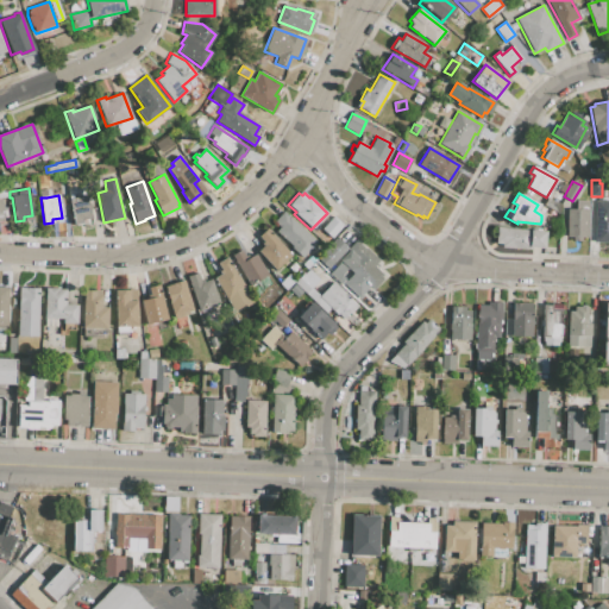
[(73,224),(69,199),(87,196),(90,218),(82,219),(82,223),(73,224)]
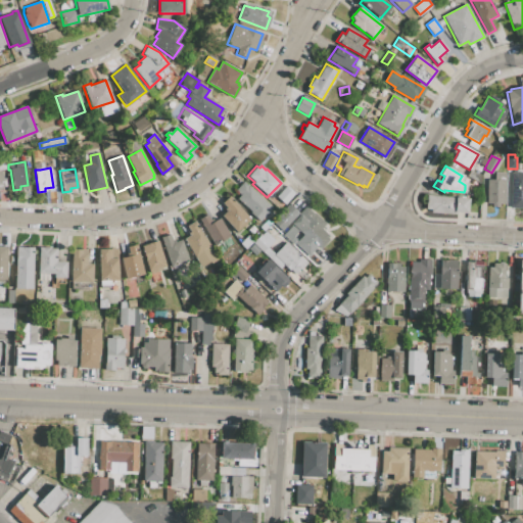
[(487,180),(494,180),(494,172),(505,173),(505,204),(498,203),(498,206),(492,206),(492,203),(486,203),(487,180)]
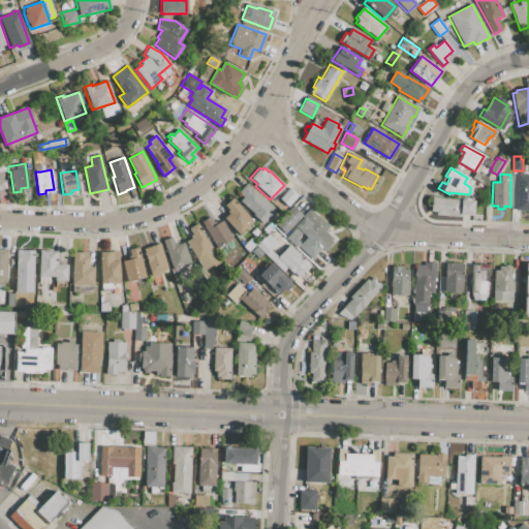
[(518,175),(528,175),(528,210),(517,210),(518,175)]
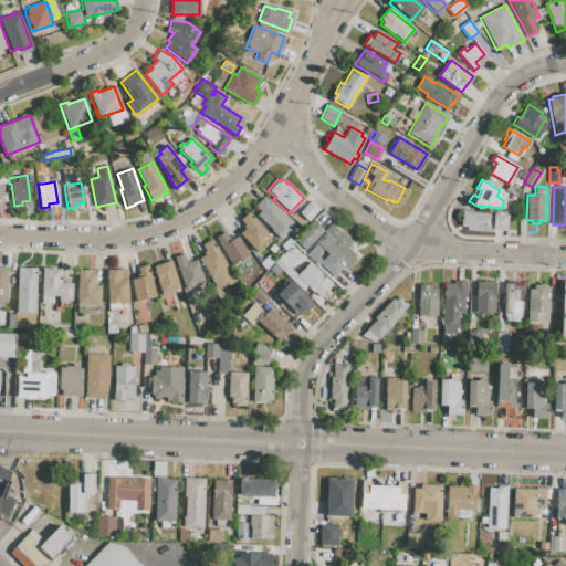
[(270,231),(271,229),(257,215),(260,211),(254,206),(264,196),(294,226),(280,241),(270,231)]
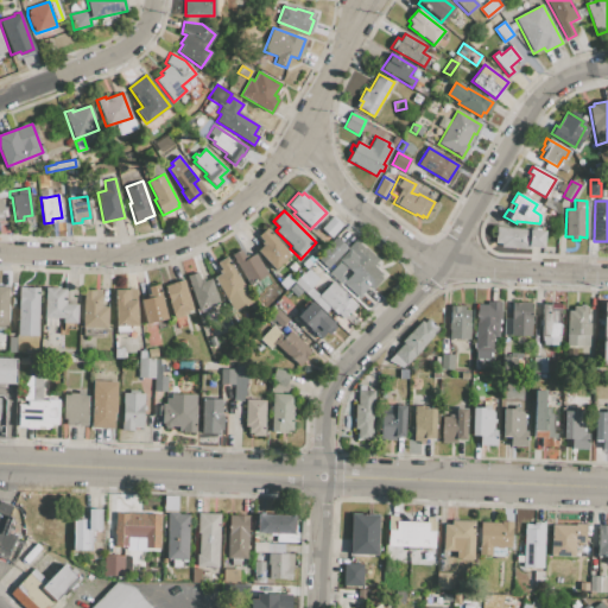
[(321,229),(334,216),(343,226),(330,239),(321,229)]
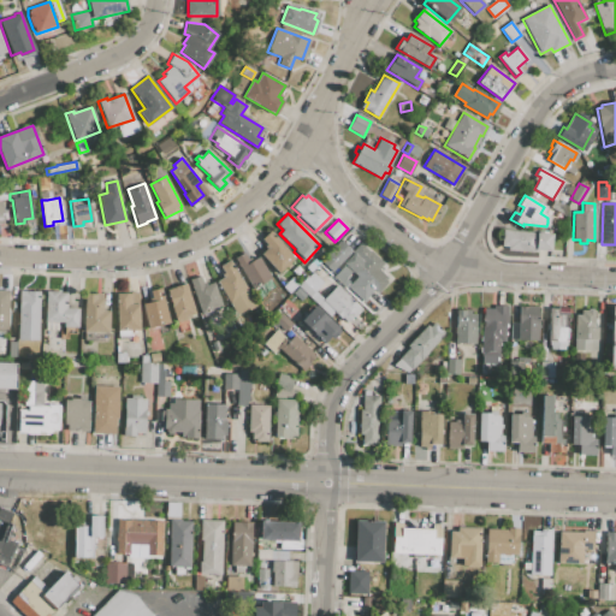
[(507,246),(501,246),(502,230),(551,234),(550,250),(535,249),(535,253),(507,250),(507,246)]
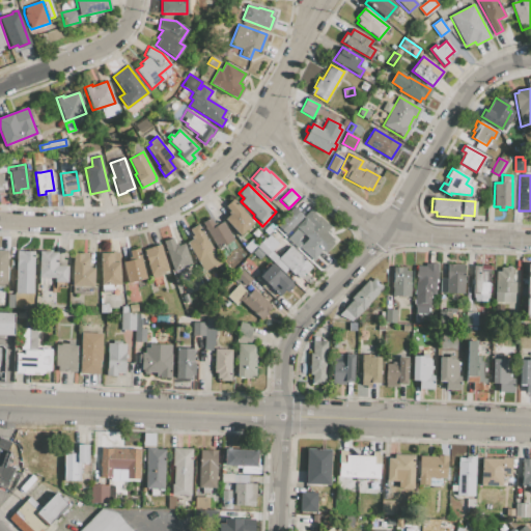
[(239,236),(224,220),(230,214),(224,206),(232,199),(254,223),(239,236)]
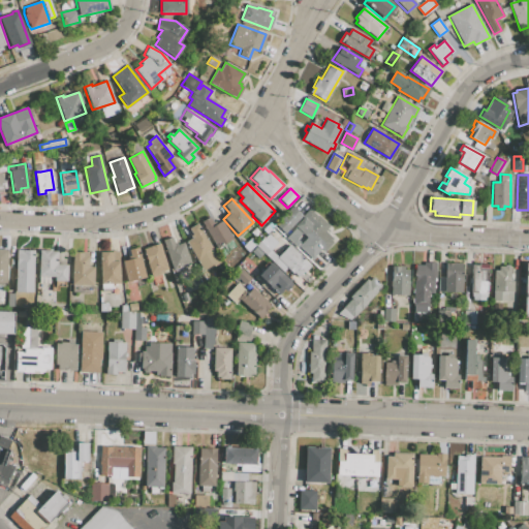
[(292,206),(302,215),(284,234),(275,224),(292,206)]
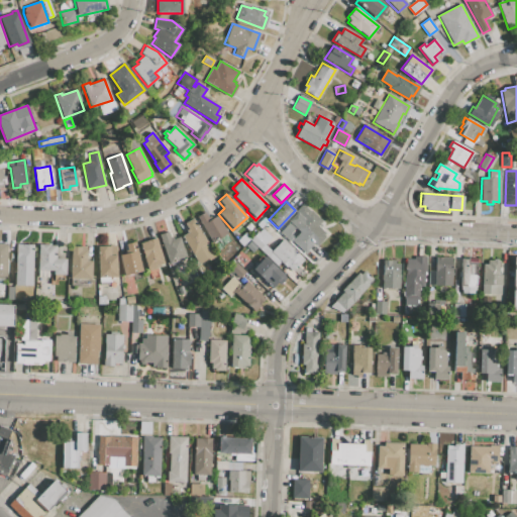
[(300,232),(289,221),(296,213),(295,211),(302,204),(310,211),(310,210),(322,221),(317,226),(324,232),(322,234),(324,236),(315,245),(313,242),(304,252),(292,240),(300,232)]
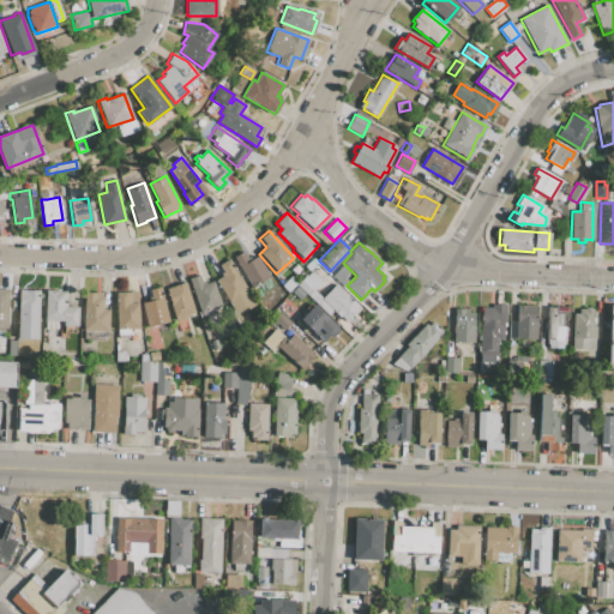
[(257,256),(270,277),(251,288),(233,257),(244,252),(248,262),(257,256)]
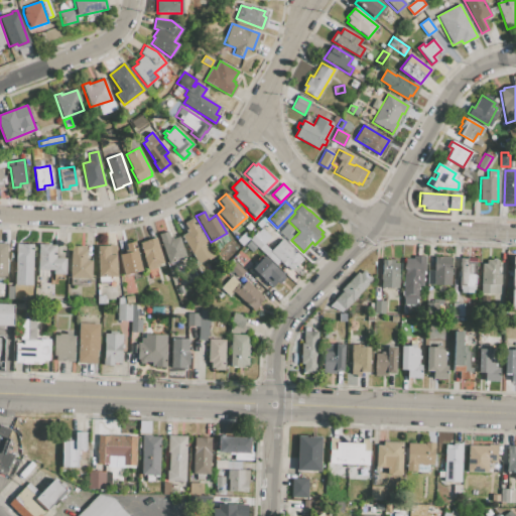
[(260,220),(264,215),(268,219),(264,223),(260,220)]
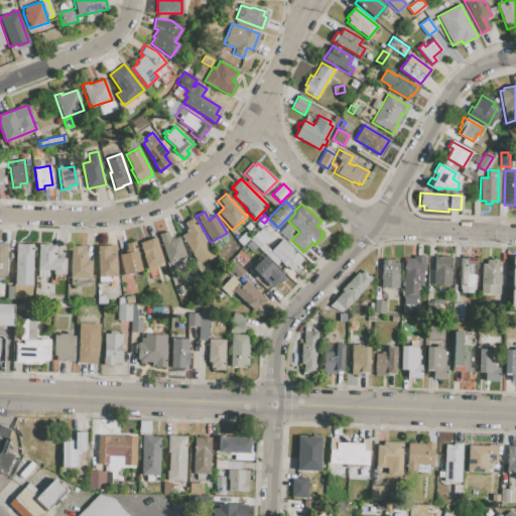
[(181,236),(188,231),(183,223),(192,218),(215,255),(206,261),(205,259),(199,263),(181,236)]
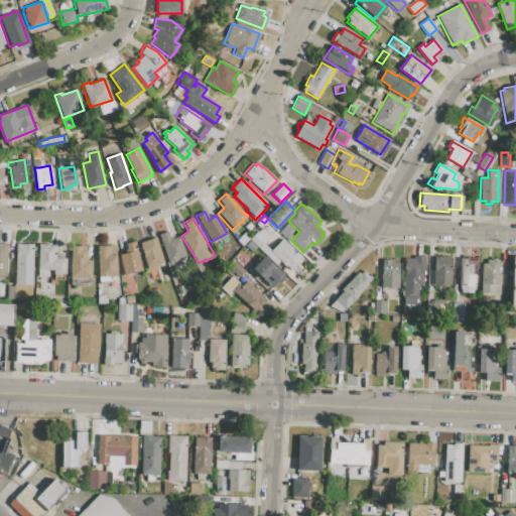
[(279,231),(287,222),(293,228),(285,237),(279,231)]
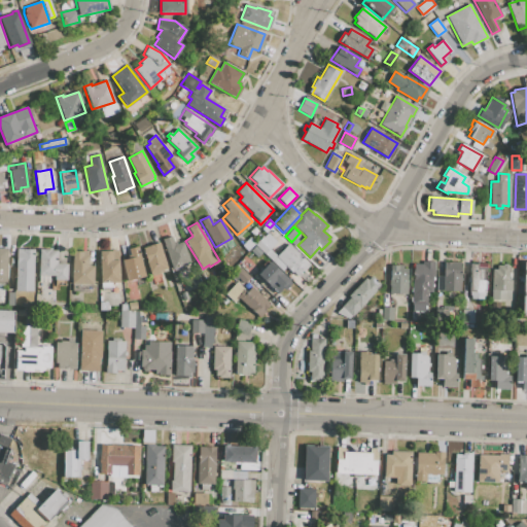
[(270,233),(274,227),(280,233),(275,238),(270,233)]
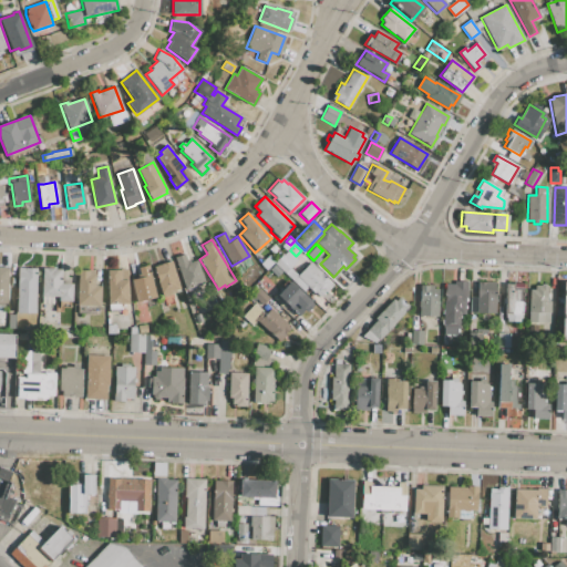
[(287,250),(298,260),(290,268),(298,275),(310,261),(331,282),(331,284),(332,285),(325,294),(323,291),(318,297),(308,287),(303,291),(274,263),(282,255),(287,250)]
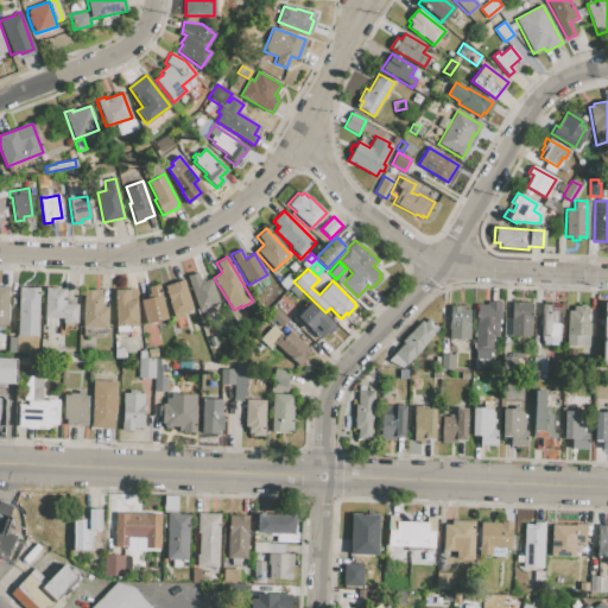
[(197,310),(185,277),(197,272),(201,283),(210,279),(219,304),(197,310)]
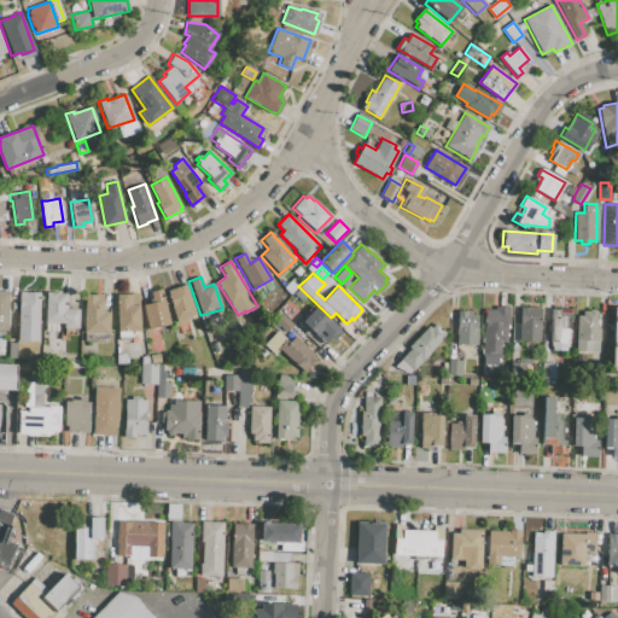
[(284,287),(292,278),(299,285),(291,293),(284,287)]
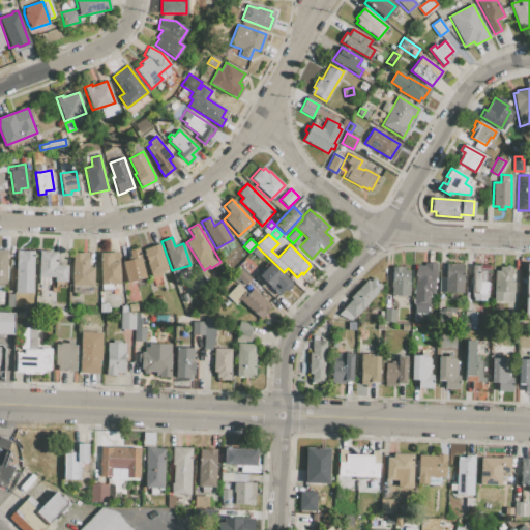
[(166,269),(167,271),(149,276),(143,249),(149,247),(149,246),(158,243),(159,245),(162,254),(164,253),(168,268),(166,269)]
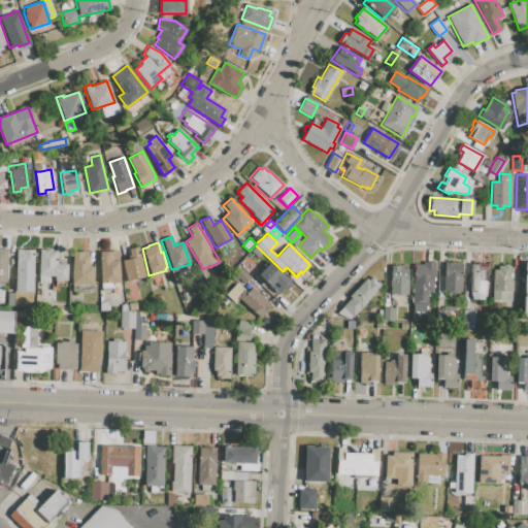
[(131,259),(128,249),(137,246),(145,276),(127,282),(122,261),(131,259)]
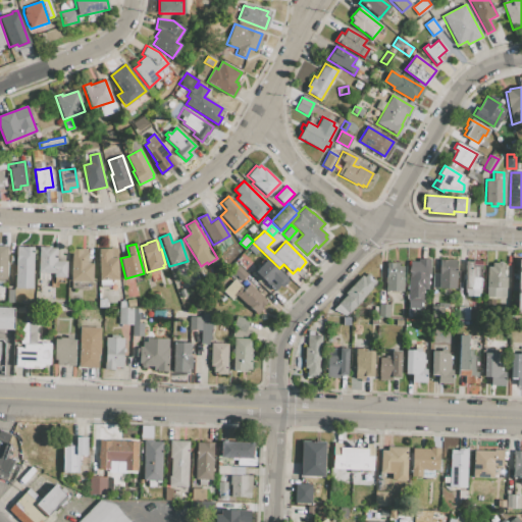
[(248,249),(253,244),(259,250),(254,255),(248,249)]
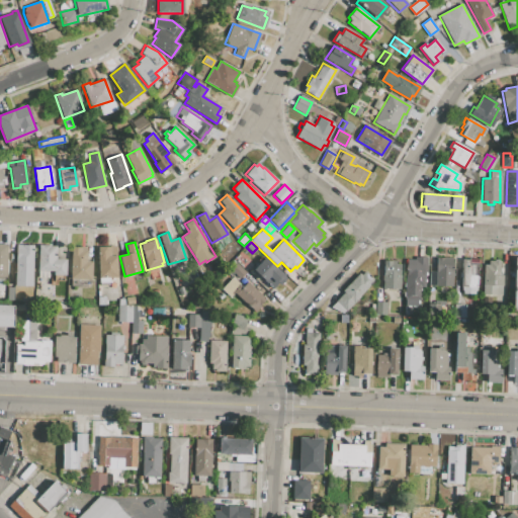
[(40,246),(40,244),(49,244),(49,246),(56,247),(56,259),(66,259),(65,275),(52,274),(52,271),(37,270),(38,246),(40,246)]
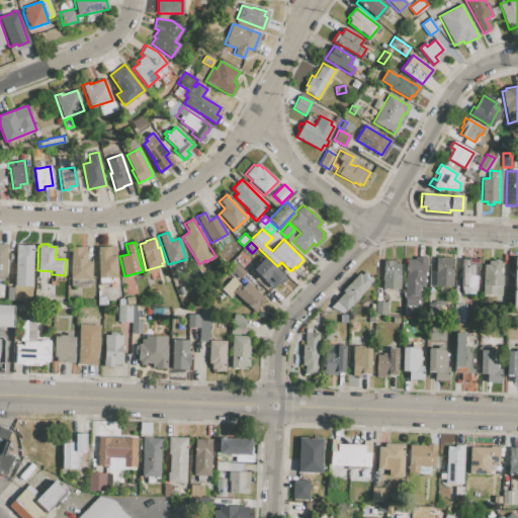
[(16,245),(32,245),(31,285),(15,285),(16,245)]
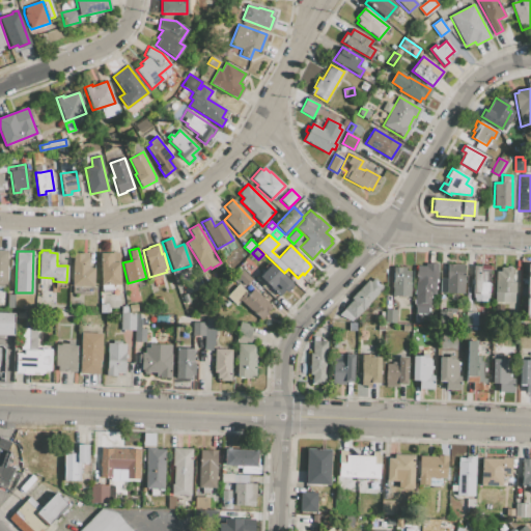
[(112,253),(112,252),(118,252),(118,261),(119,261),(120,284),(101,284),(102,253),(112,253)]
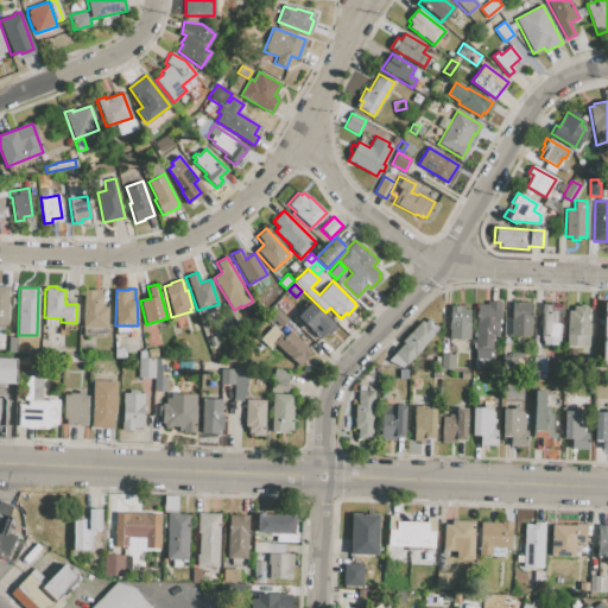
[(82,327),(83,290),(101,290),(100,306),(107,306),(107,328),(82,327)]
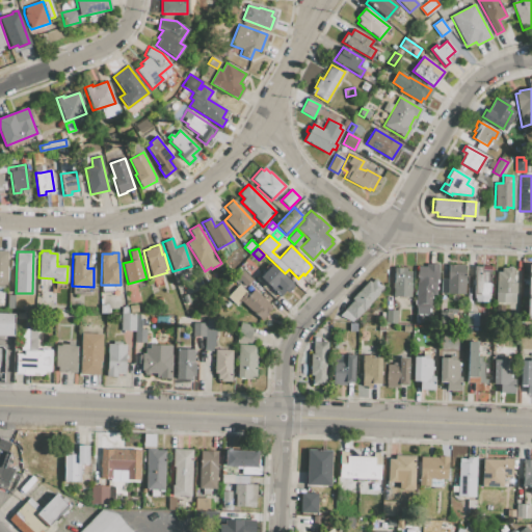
[(249,266),(244,270),(240,266),(245,262),(249,266)]
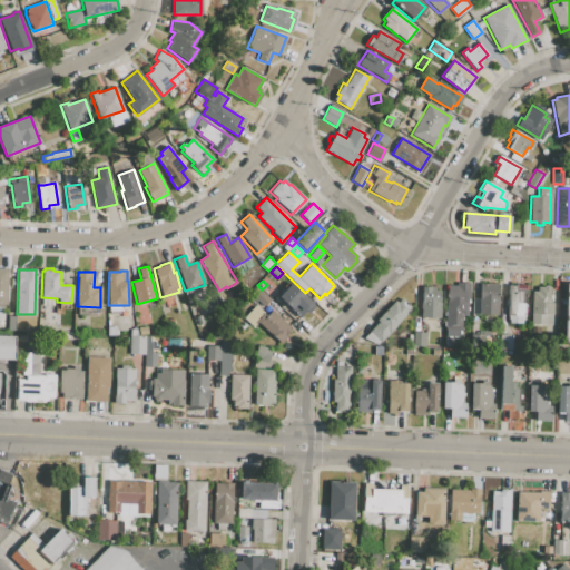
[(310,301),(311,301),(315,305),(307,313),(306,312),(301,318),(277,297),(291,283),(310,301)]
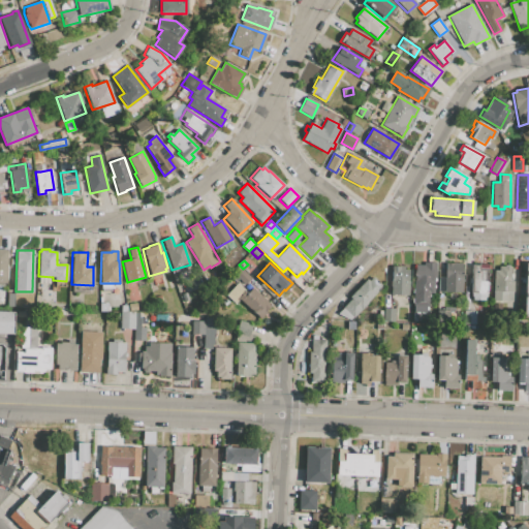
[(433,278),(433,292),(430,292),(430,306),(426,305),(426,313),(414,312),(414,265),(424,265),(424,262),(436,262),(435,278),(433,278)]
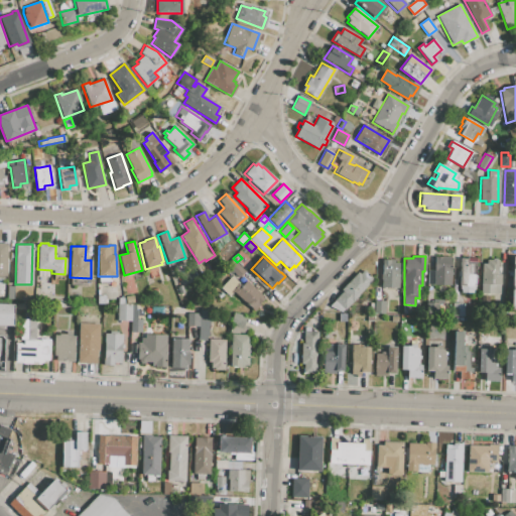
[(427,271),(434,271),(434,256),(450,257),(450,285),(427,285),(427,271)]
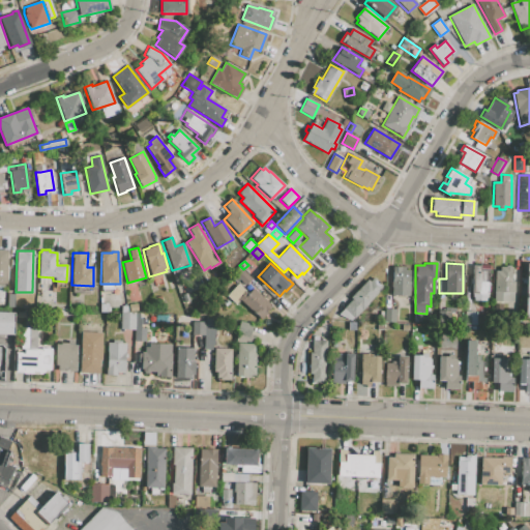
[(474,297),(473,297),(473,293),(472,293),(473,264),(489,265),(488,294),(487,294),(487,297),(486,297),(486,300),(474,300),(474,297)]
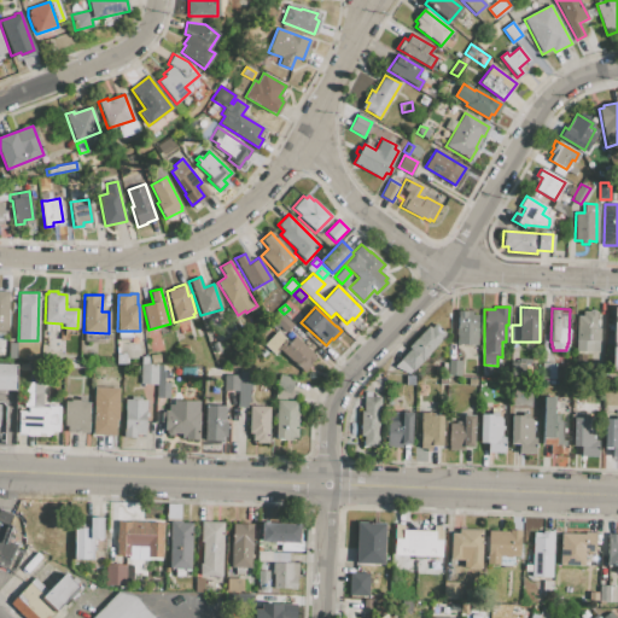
[(583,312),(589,312),(589,310),(595,310),(595,312),(596,312),(596,320),(600,320),(599,353),(576,351),(577,319),(577,315),(583,316),(583,312)]
